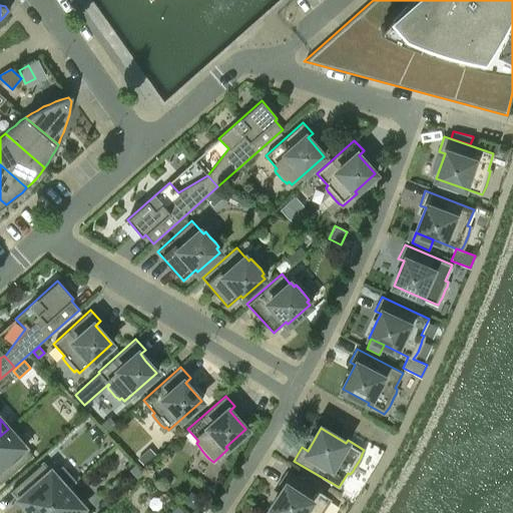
[(24,447),(8,429),(0,436),(0,484),(32,456),(24,447)]
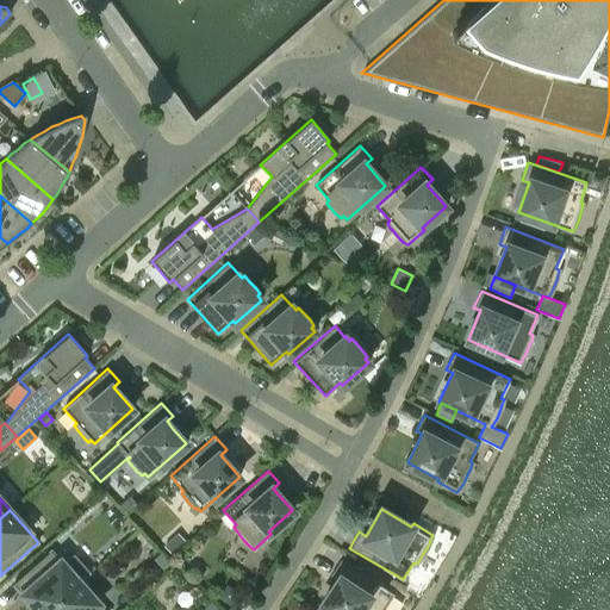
[(178,533),(165,546),(172,553),(185,541),(178,533)]
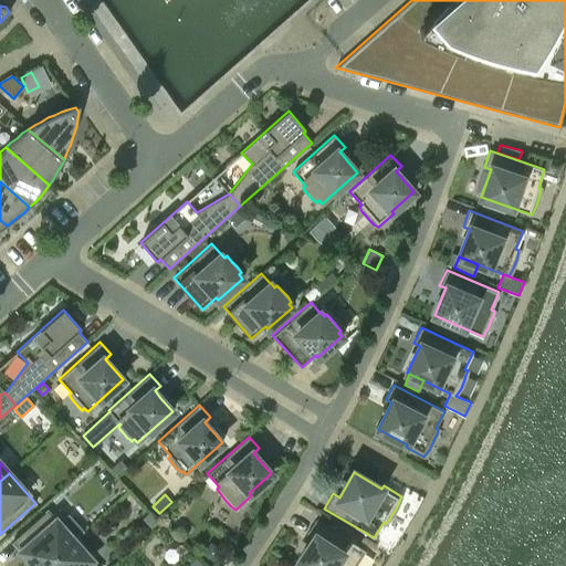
[(48,511),(12,542),(22,554),(23,553),(34,565),(44,565),(74,540),(84,531),(69,514),(59,523),(56,520),(55,520),(48,511)]
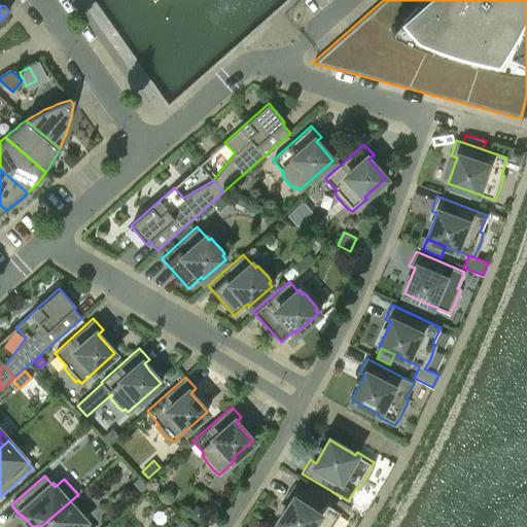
[(139,478),(133,483),(140,492),(147,486),(139,478)]
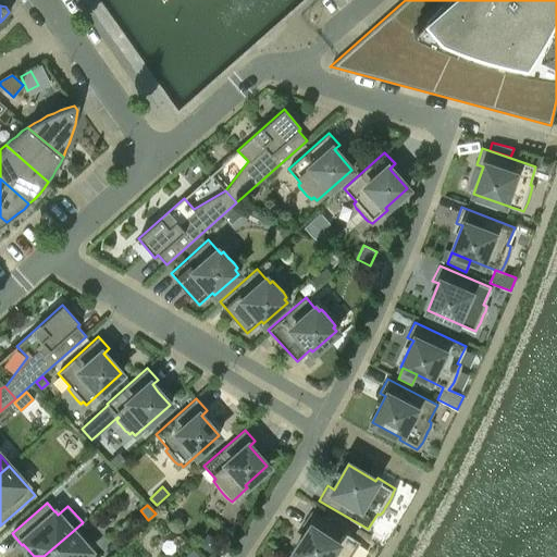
[(349,556),(360,542),(312,510),(304,524),(309,529),(293,553),(298,556),(349,556)]
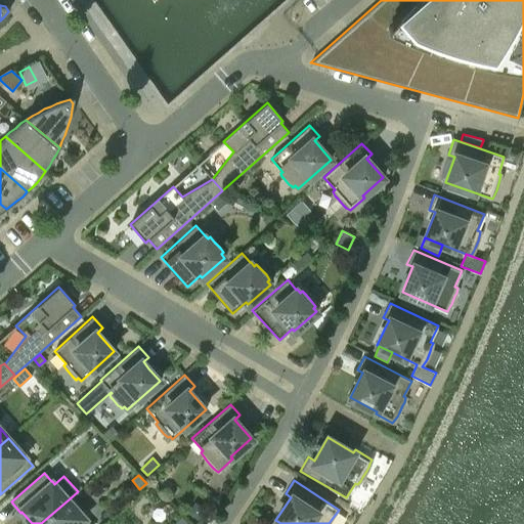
[(85,518),(69,499),(41,523),(89,523),(85,519),(85,518)]
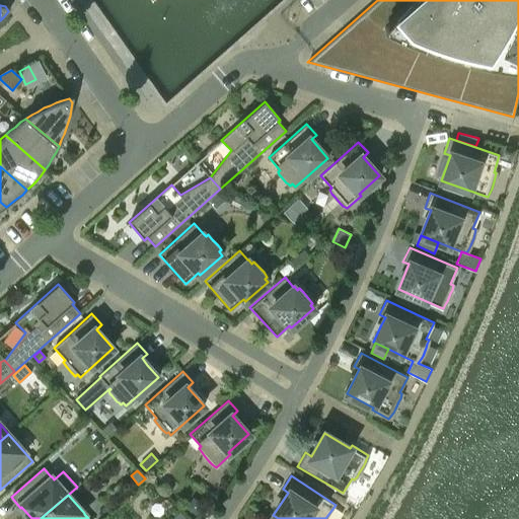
[(193,498),(186,508),(196,514),(203,504),(193,498)]
